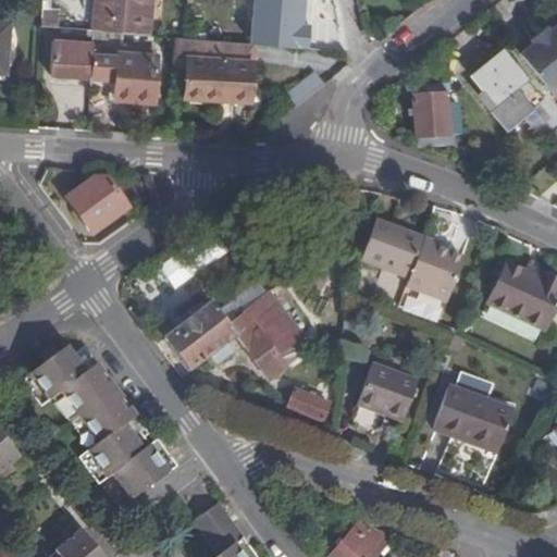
[(41,0),(40,26),(58,27),(60,9),(50,8),(49,8),(49,0),(41,0)]
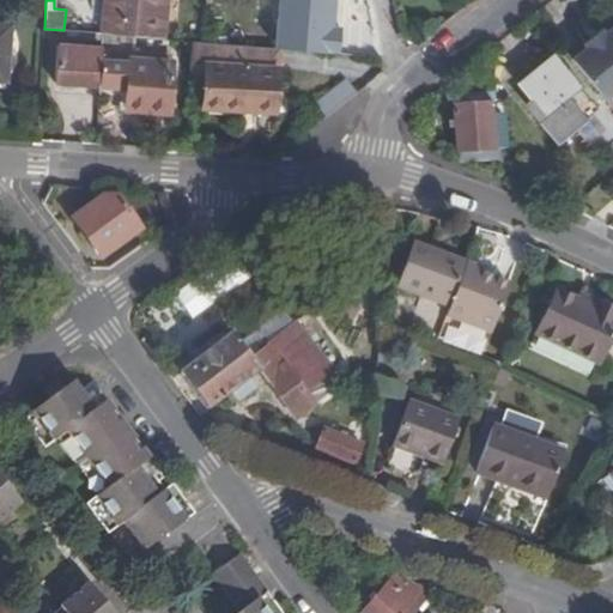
[(165,0),(107,0),(104,34),(163,38),(165,0)]
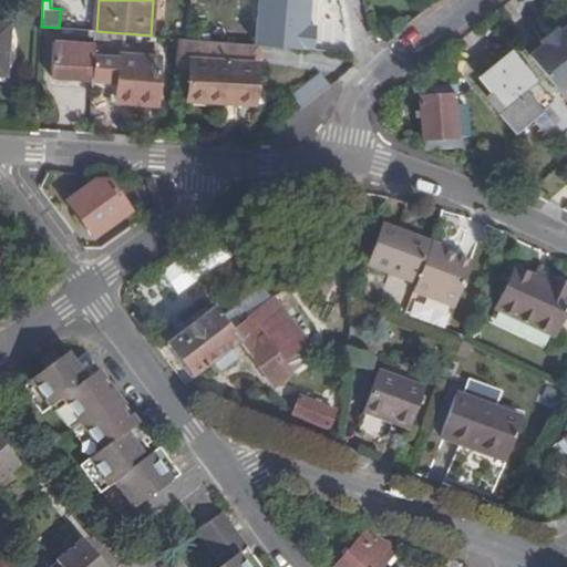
[(558,91),(566,84),(566,26),(557,33),(543,44),(529,55),(558,91)]
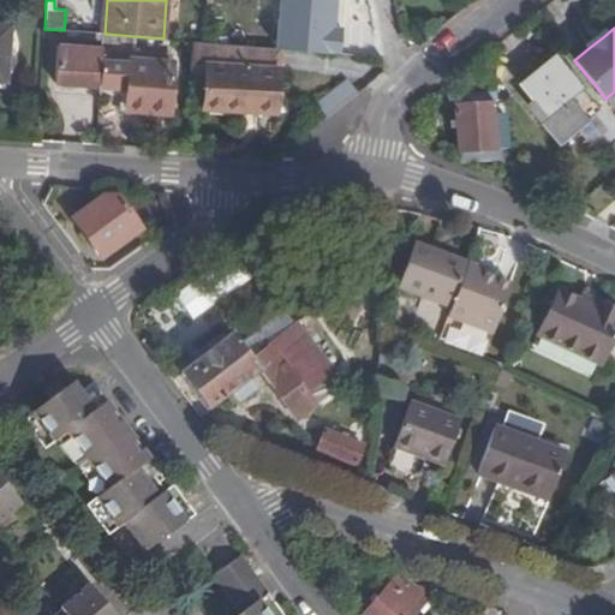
[(589,48),(604,36),(599,30),(584,42),(589,48)]
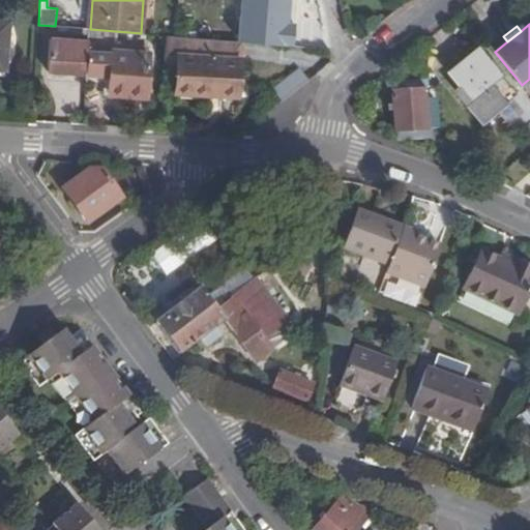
[(218,39),(167,35),(165,61),(177,62),(175,92),(240,95),(242,60),(217,58),(218,39)]
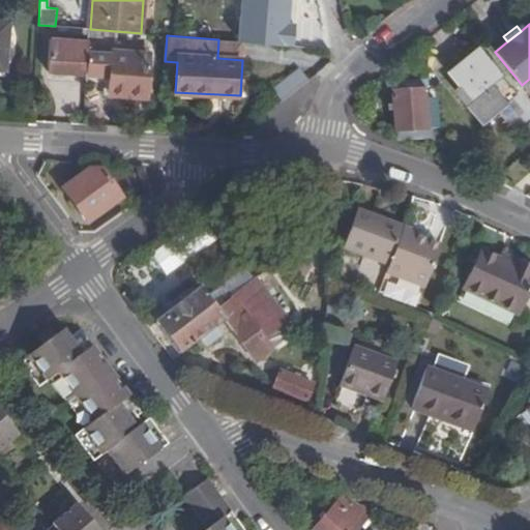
[(88,51),(104,52),(104,41),(50,37),(48,72),(86,76),(88,51)]
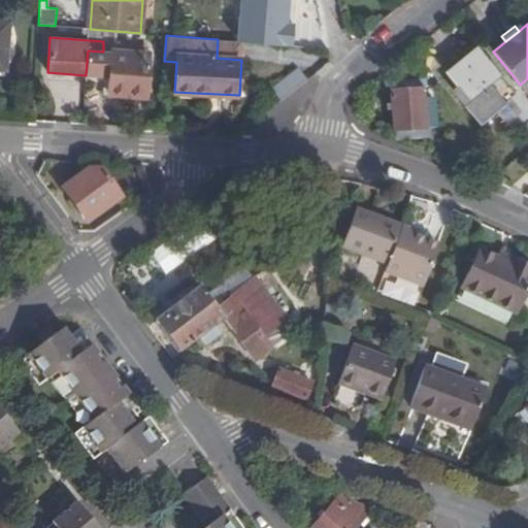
[(218,39),(217,58),(241,60),(242,41),(218,39)]
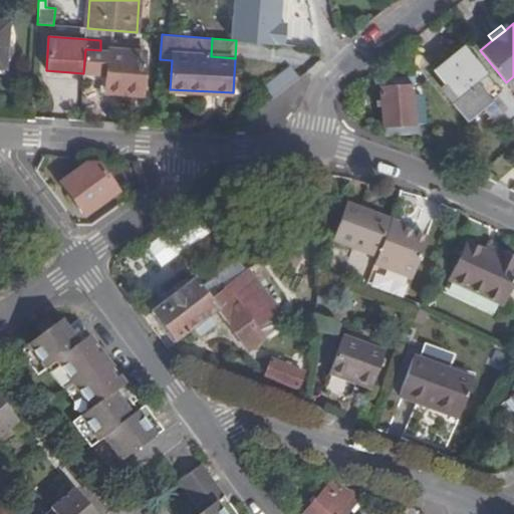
[(449,62),(466,48),(462,43),(445,56),(449,62)]
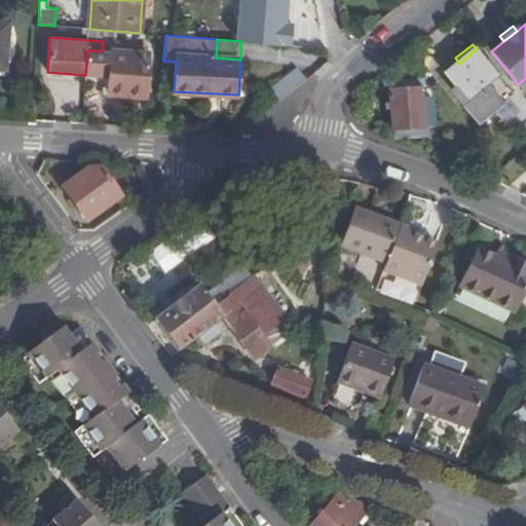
[(513,95),(477,49),(459,64),(446,74),(456,86),(451,90),(477,122),(495,108),(511,127),(525,116),(511,97),(513,95)]
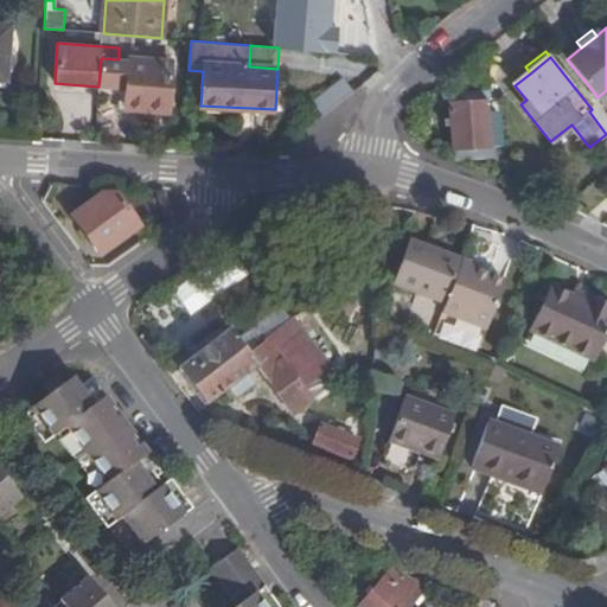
[(168,109),(172,63),(123,59),(119,59),(101,58),(98,87),(125,88),(123,107),(168,109)]
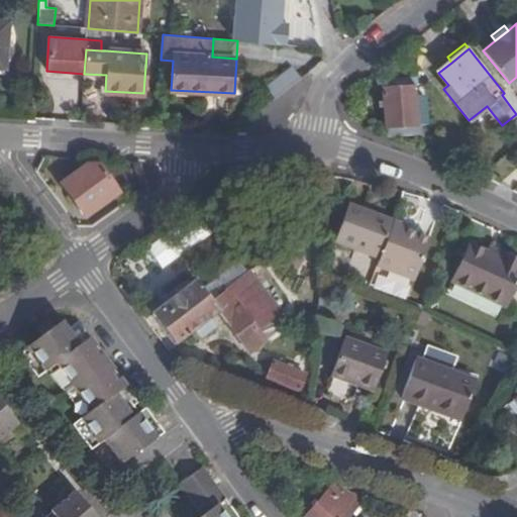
[(293,68),(266,88),(276,100),(301,80),(293,68)]
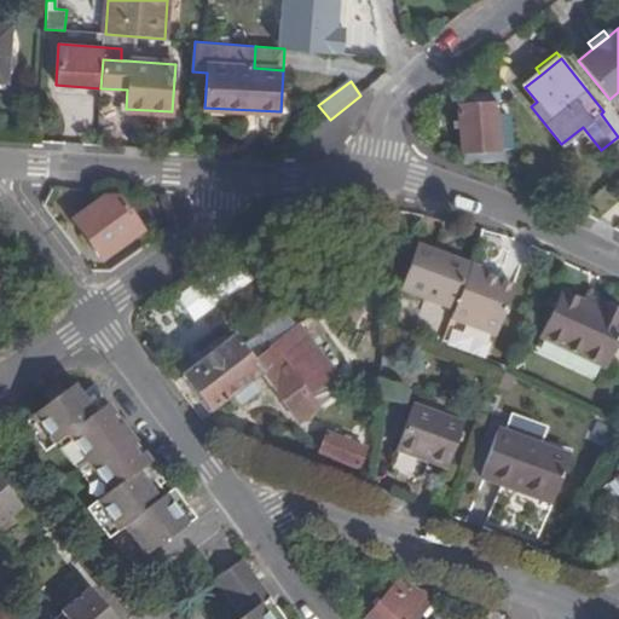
[(505,139),(504,123),(497,125),(496,102),(457,104),(461,151),(467,150),(499,149),(498,140),(505,139)]
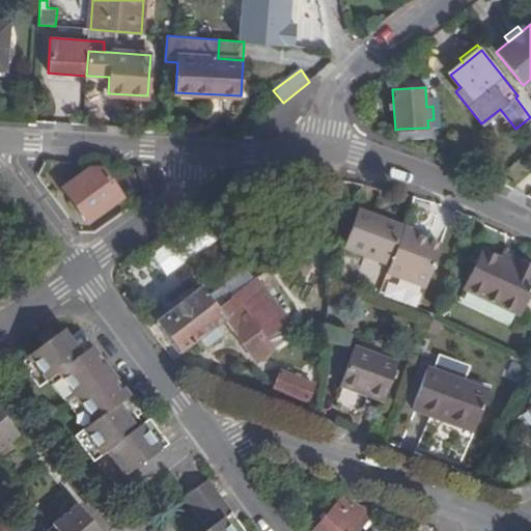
[(104,113),(129,114),(129,103),(105,102),(104,113)]
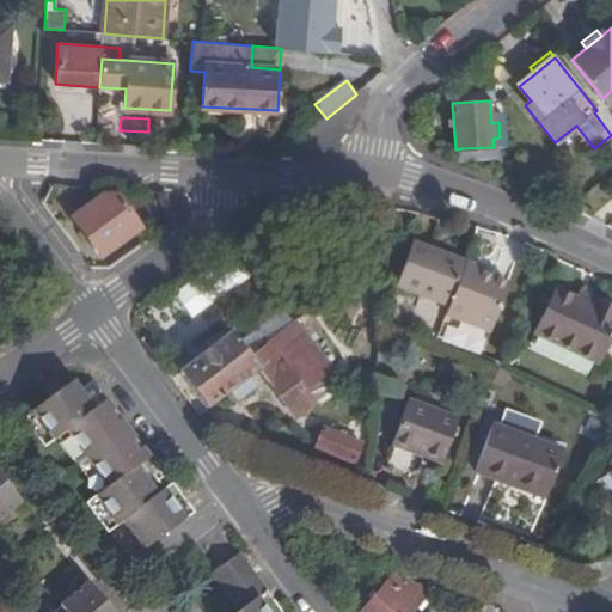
[(496,177),(494,147),(461,148),(463,163),(496,177)]
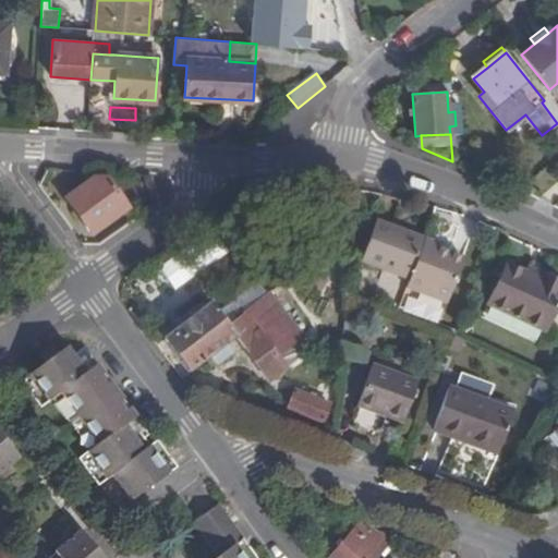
[(104,180),(92,180),(63,201),(89,235),(125,211),(104,180)]
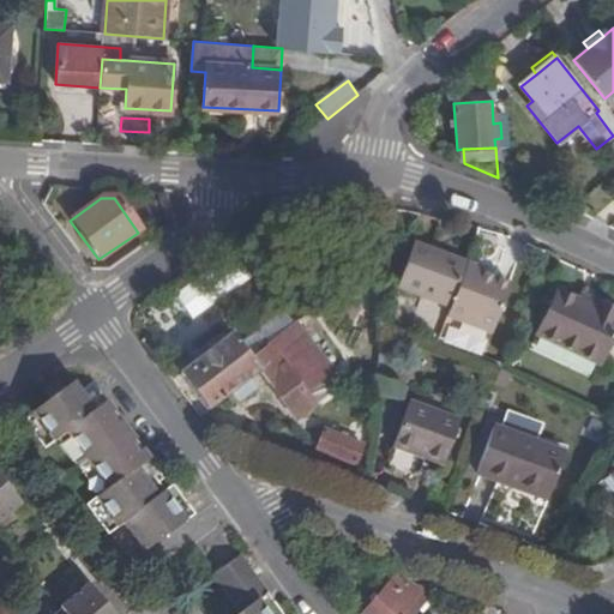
[(468,260),(414,240),(396,289),(450,308),(465,266),(468,260)]
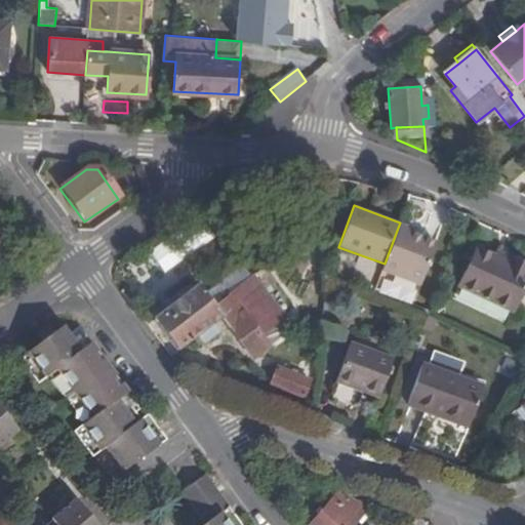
[(436,246),(422,241),(409,236),(410,233),(398,228),(385,264),(376,288),(413,303),(436,246)]
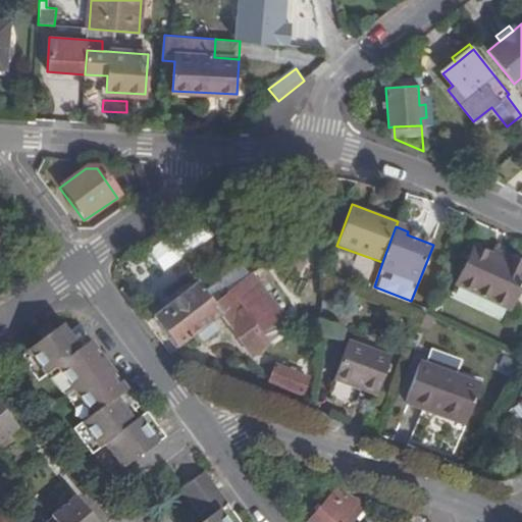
[(521,267),(507,260),(504,265),(474,251),(457,288),(509,312),(521,285),(521,267)]
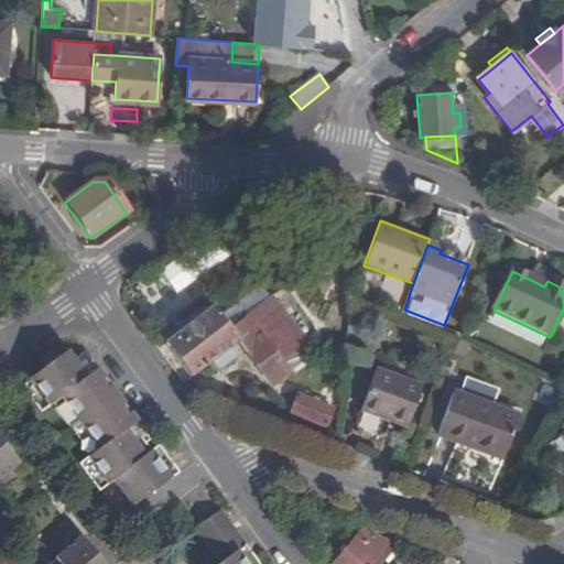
[(281,362),(306,344),(272,299),(247,317),(238,306),(223,318),(215,310),(210,312),(206,305),(162,338),(166,345),(166,346),(192,379),(213,362),(216,367),(230,357),(227,353),(239,343),(272,387),(289,375),(289,373),(281,362)]
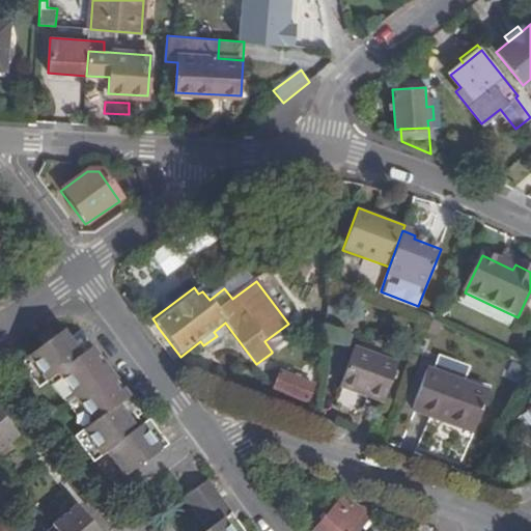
[(431,323),(427,335),(438,339),(442,327),(431,323)]
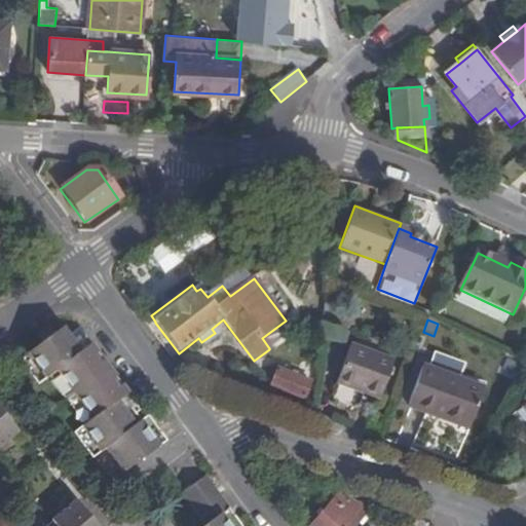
[(293,331),(286,321),(262,338),(269,348),(293,331)]
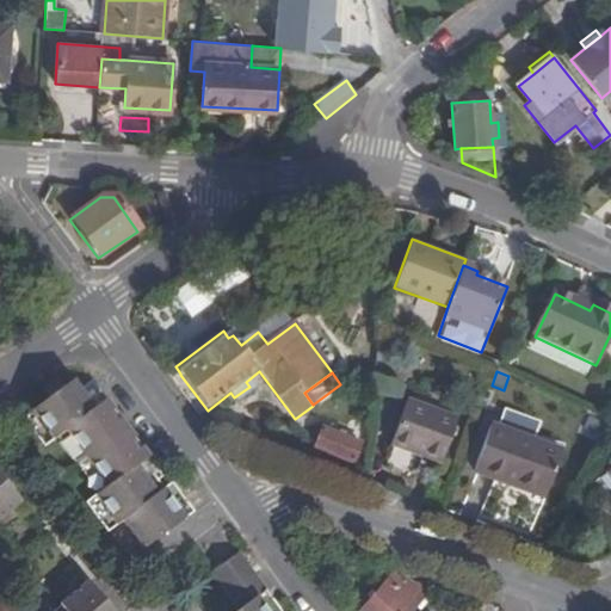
[(66,433),(78,451),(139,474),(135,469),(143,463),(136,454),(129,444),(115,425),(109,417),(100,406),(92,412),(72,384),(65,389),(59,380),(43,390),(50,400),(32,412),(54,440),(66,433)]
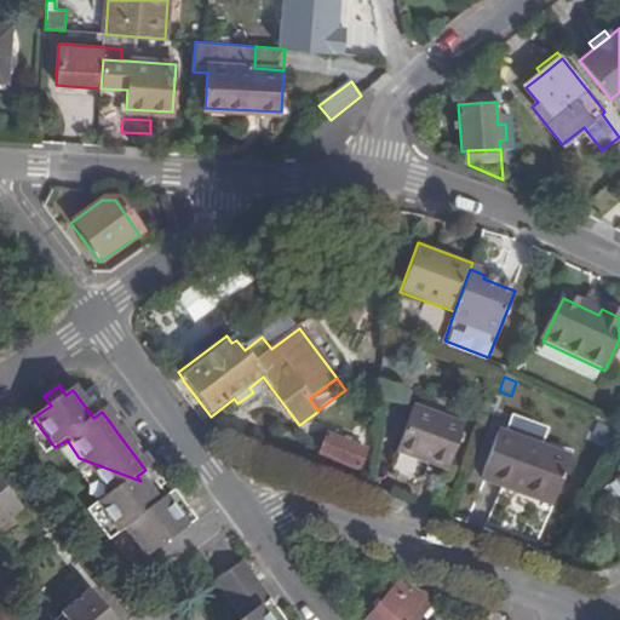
[(107,408),(102,412),(110,423),(114,419),(107,408)]
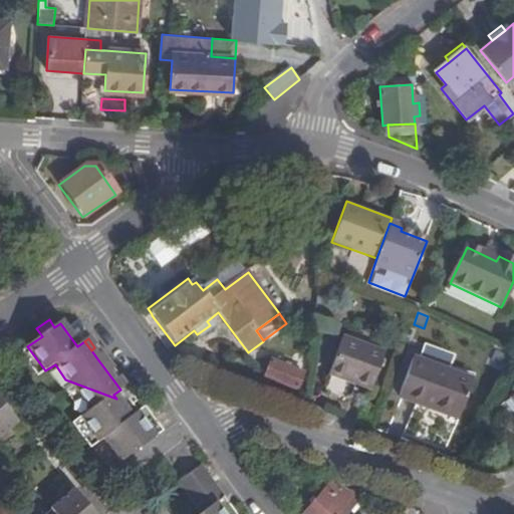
[(369,393),(384,355),(341,338),(327,376),(369,393)]
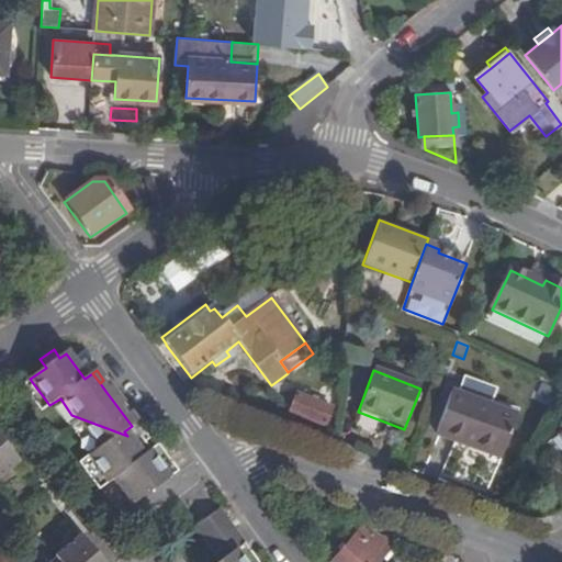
[(110,388),(105,391),(119,408),(123,406),(110,388)]
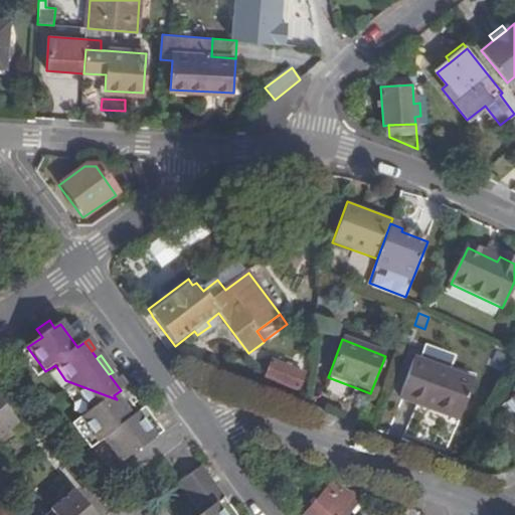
[(461,419),(475,384),(414,361),(400,400),(421,407),(422,405),(461,419)]
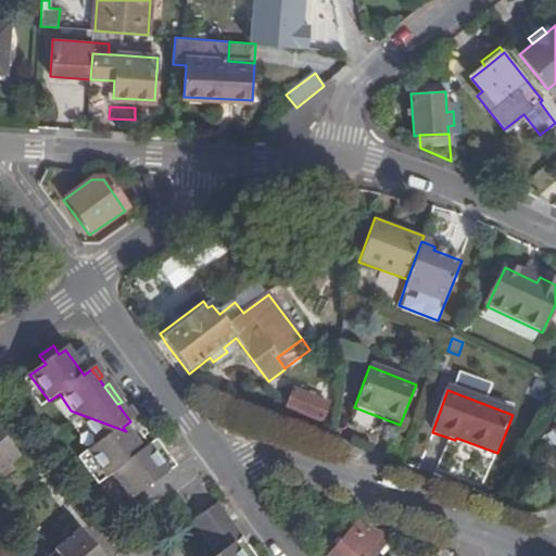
[(321,424),(328,407),(292,393),(286,409),(321,424)]
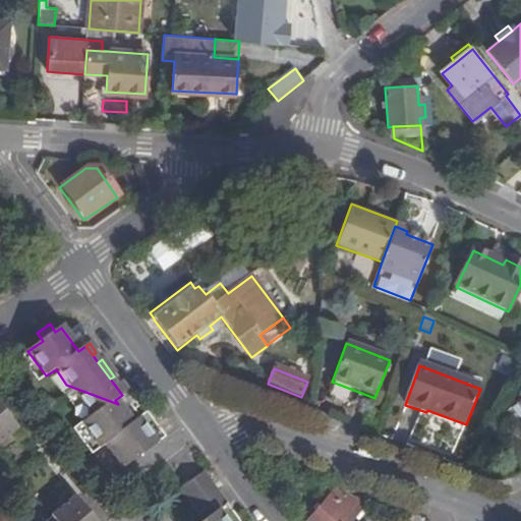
[(118,404),(66,385),(92,417),(81,424),(99,449),(105,446),(123,469),(157,445),(137,420),(132,423),(118,404)]
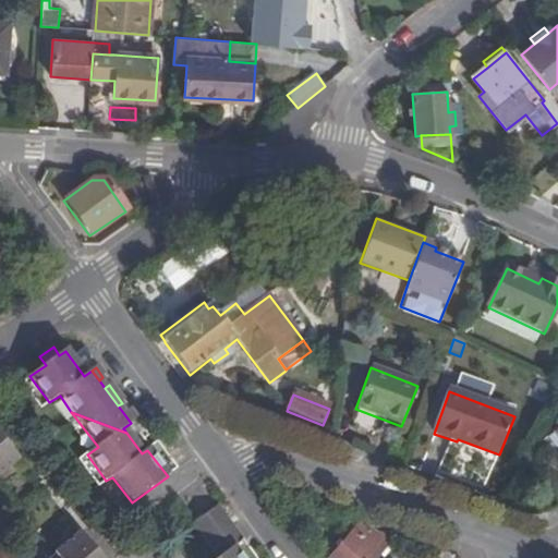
[(124,414),(131,423),(134,420),(129,412),(124,414)]
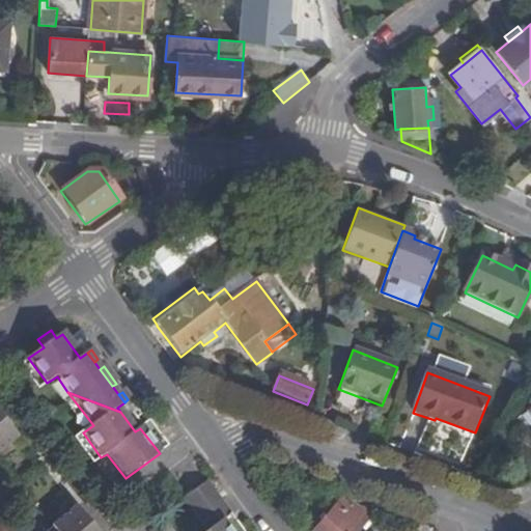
[(0,451),(18,438),(0,416),(0,451)]
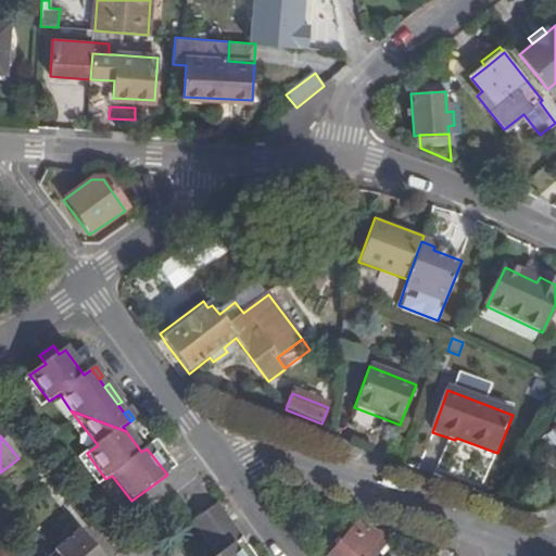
[(242,539),(216,504),(192,522),(218,555),(216,555),(241,555),(234,545),(242,539)]
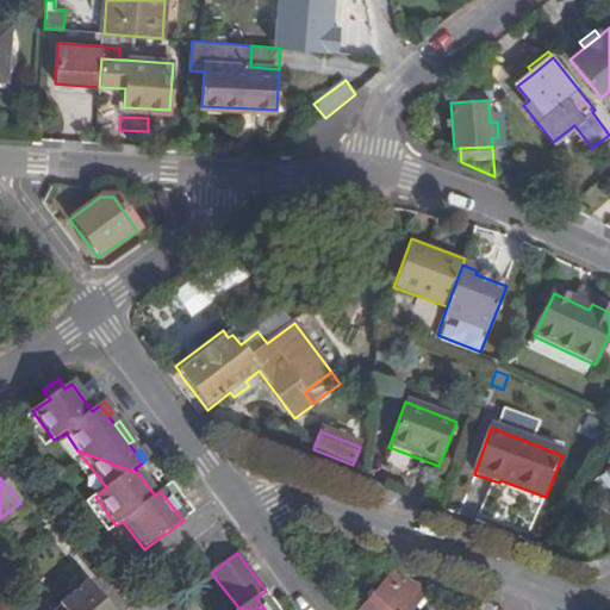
[(412,609),(425,595),(391,576),(361,609),(412,609)]
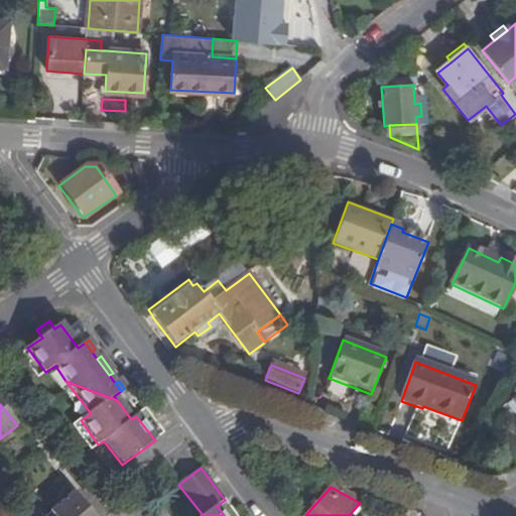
[(93,515),(74,493),(50,512),(53,515),(93,515)]
